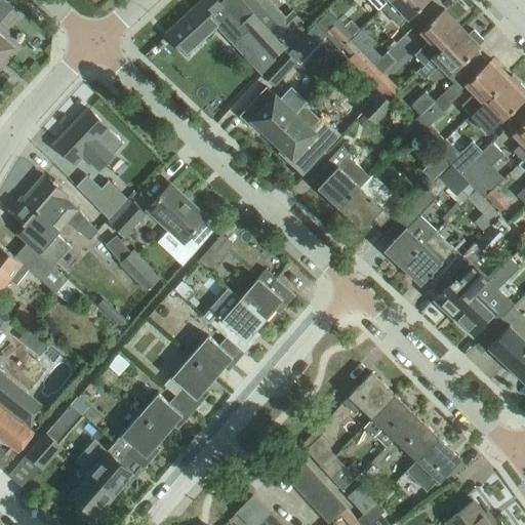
[(288,52),(290,51),(242,0),(223,0),(219,3),(216,0),(204,0),(167,35),(185,53),(219,23),(212,14),(221,6),(249,36),(240,43),(264,69),(285,48),(288,52)]
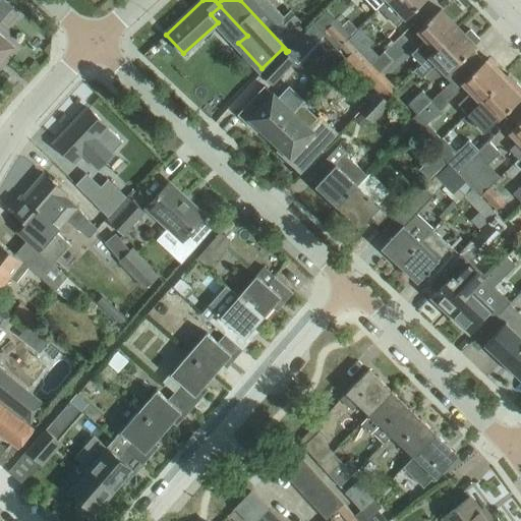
[(240,0),(288,51),(305,32),(298,24),(300,22),(291,12),(283,19),(266,0),(240,0)]
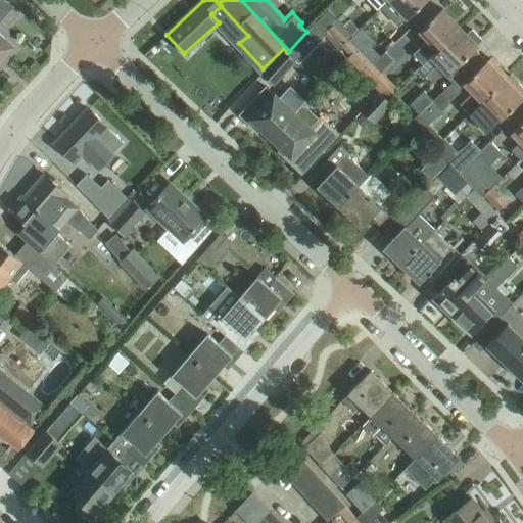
[(389,0),(381,8),(390,17),(398,26),(407,18),(417,8),(418,9),(421,6),(420,6),(425,0),(389,0)]
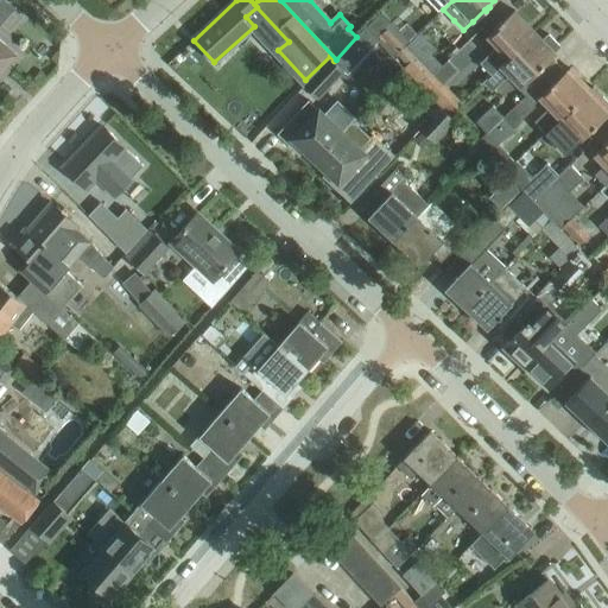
[(487,56),(480,64),(491,75),(500,65),(533,33),(514,13),(515,12),(514,11),(502,23),(501,21),(499,24),(500,25),(487,37),(496,48),(487,56)]
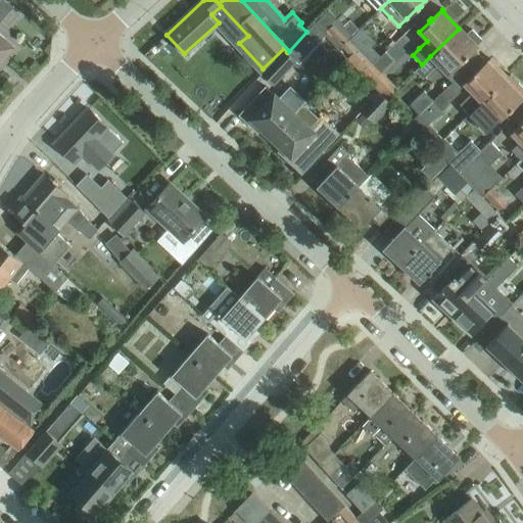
[(349,39),(326,15),(317,25),(322,31),(321,32),(333,45),(334,45),(337,48),(339,46),(340,47),(349,39)]
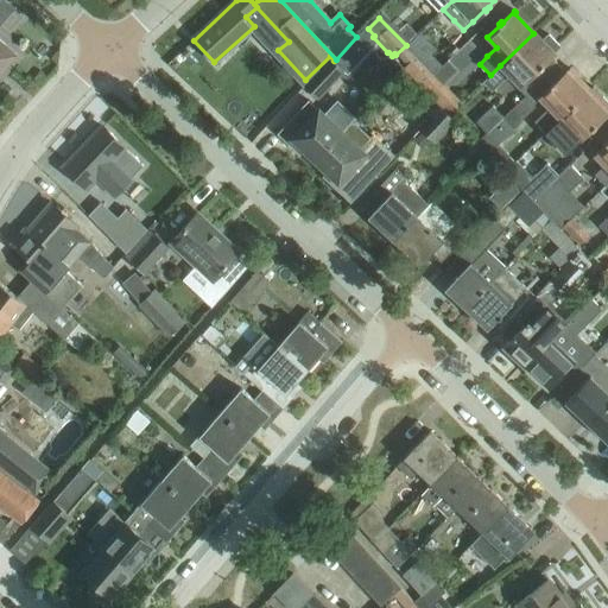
[(540,68),(542,69),(544,65),(544,64),(561,48),(548,35),(542,40),(533,33),(500,65),(520,87),(540,68)]
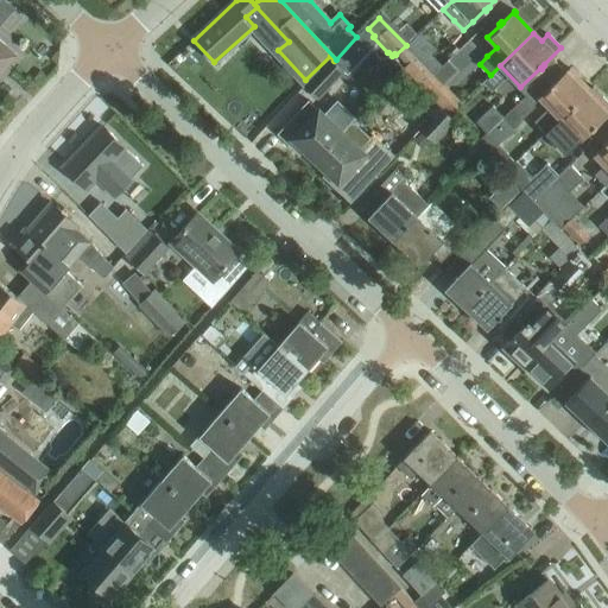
[(406,45),(396,55),(413,73),(424,63),(417,56),(428,44),(418,35),(407,45),(406,45)]
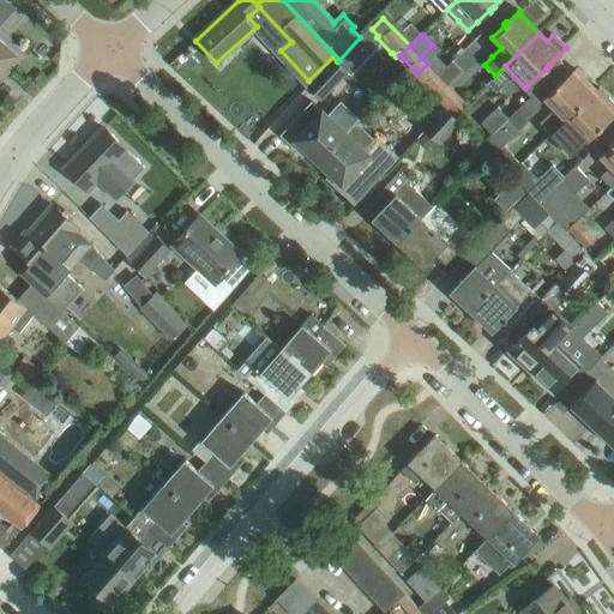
[(0,74),(6,67),(11,64),(0,54),(0,53),(7,46),(0,40),(0,74)]
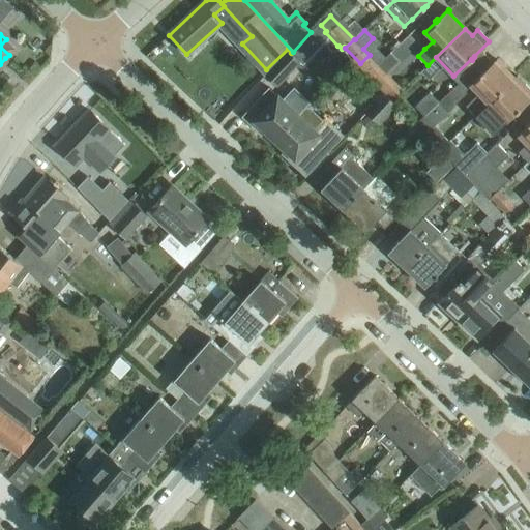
[(275,86),(298,62),(289,54),(277,64),(276,63),(265,76),(275,86)]
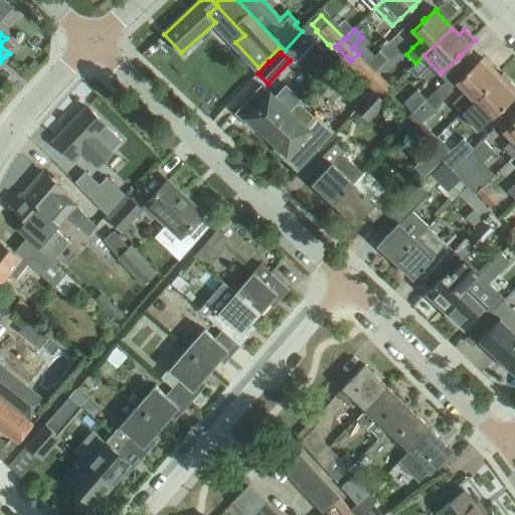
[(462,113),(464,112),(498,78),(495,75),(493,76),(490,73),(494,69),(483,58),(470,70),(469,69),(467,72),(457,82),(465,91),(453,104),(462,113)]
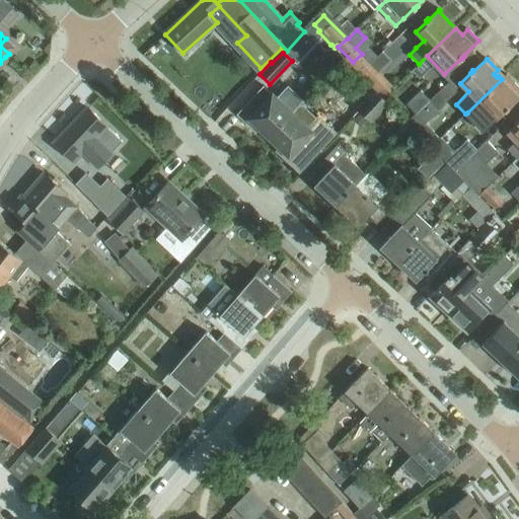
[(383,98),(386,96),(394,88),(393,87),(402,79),(395,72),(387,80),(379,72),(371,80),(380,89),(377,92),(381,97),(381,96),(383,98)]
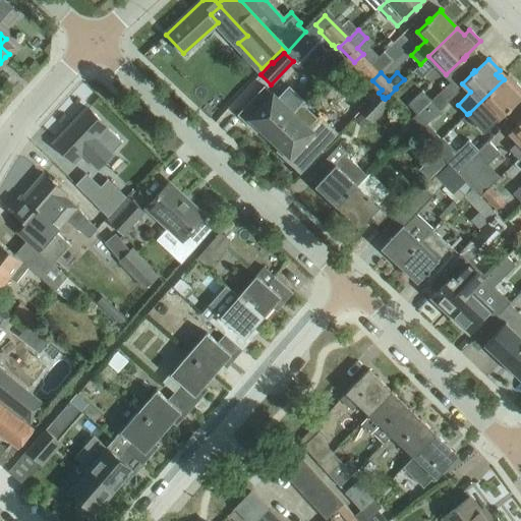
[(469,113),(468,113),(484,130),(497,119),(497,120),(508,110),(508,111),(511,108),(510,107),(520,97),(520,88),(516,82),(512,84),(511,84),(509,81),(512,78),(508,74),(504,79),(469,113)]
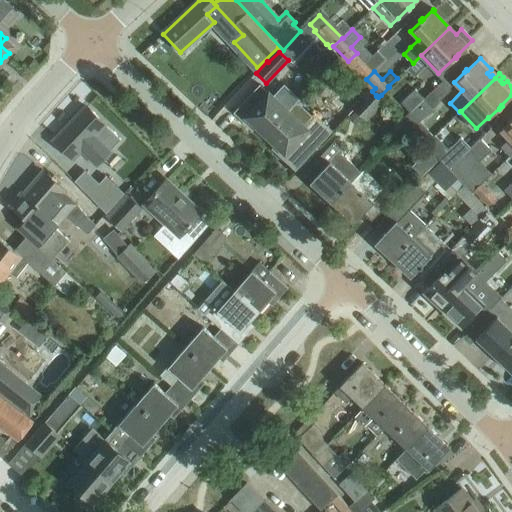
[(280,87),(272,96),(259,85),(233,113),(234,114),(235,113),(243,121),(248,116),(267,133),(296,101),(295,100),(294,100),(280,87)]
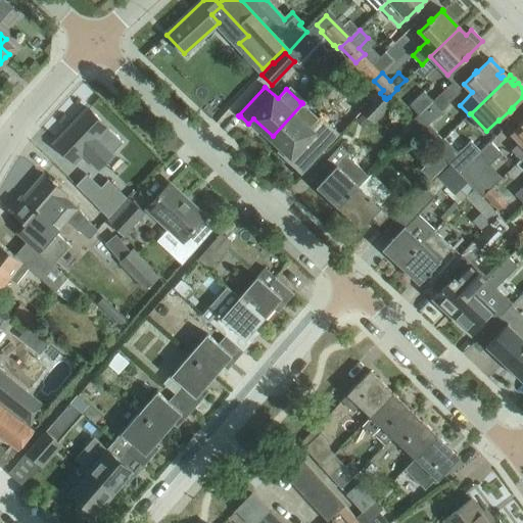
[(412,103),(409,105),(419,115),(433,101),(424,91),(412,103)]
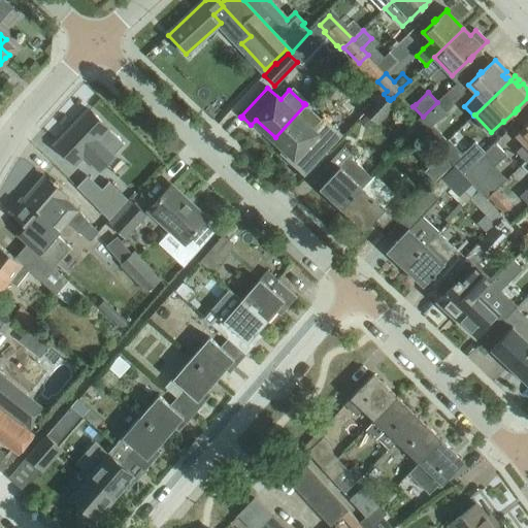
[(366,112),(359,121),(367,129),(374,121),(377,123),(393,108),(395,106),(388,99),(384,94),(366,111),(366,112)]
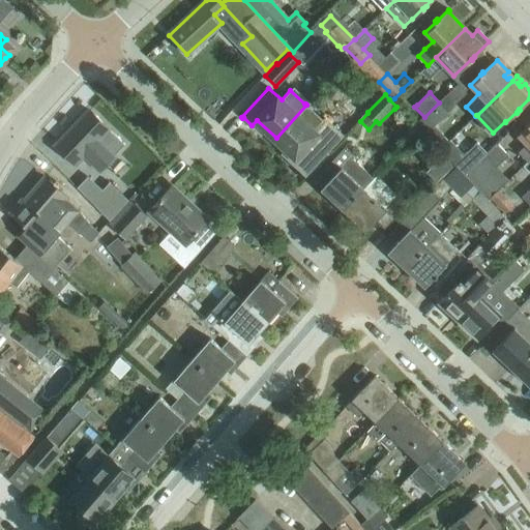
[(424,117),(418,122),(429,133),(434,126),(436,124),(454,107),(453,106),(445,96),(439,102),(424,117)]
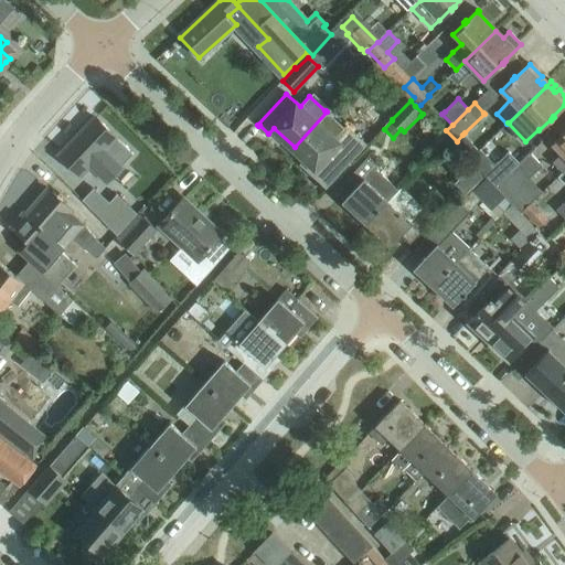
[(329,113),(327,112),(295,147),(306,158),(304,160),(312,169),(310,172),(322,183),(362,140),(345,126),(343,128),(328,114),(329,113)]
